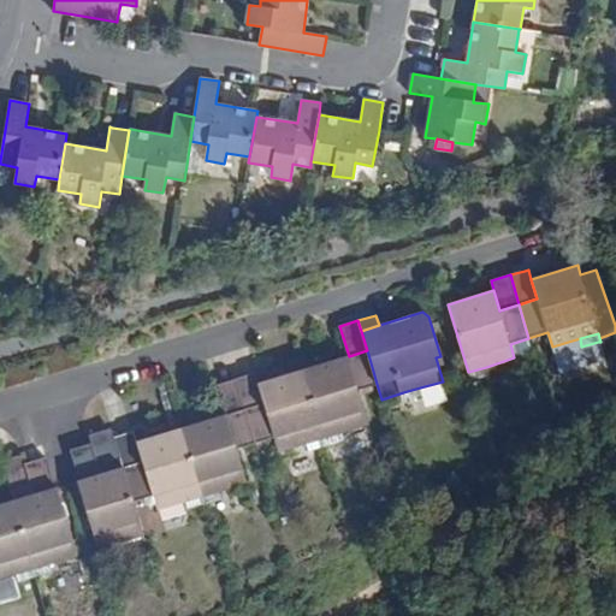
[(357,390),(377,384),(367,350),(349,356),(303,369),(324,437),(341,432),(368,424),(357,390)]
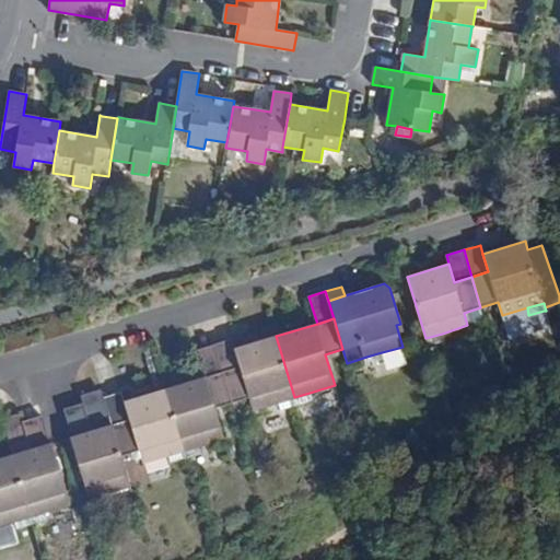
[(442,334),(426,338),(428,347),(430,346),(430,345),(444,341),(442,334)]
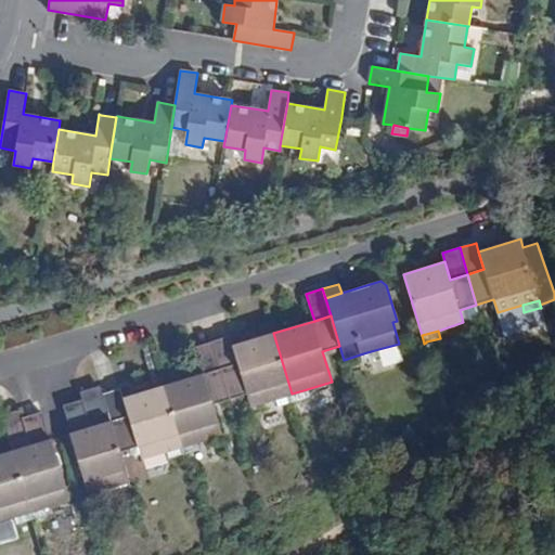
[(221,369),(230,399),(247,394),(252,407),(276,399),(292,394),(273,333),(232,346),(237,363),(221,369)]
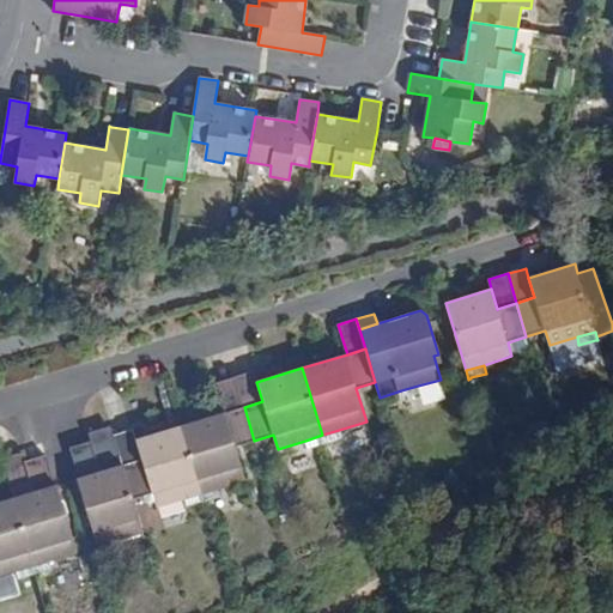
[(235,377),(244,407),(262,401),(256,382),(254,372),(236,377),(235,377)]
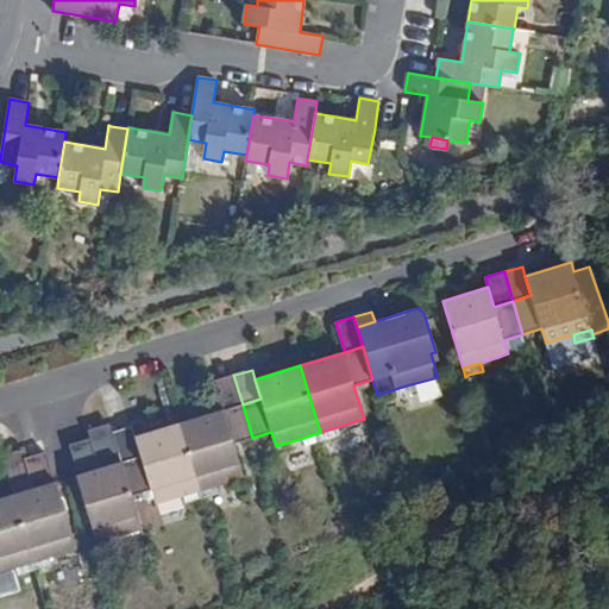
[(225,409),(243,405),(233,375),(217,381),(225,409)]
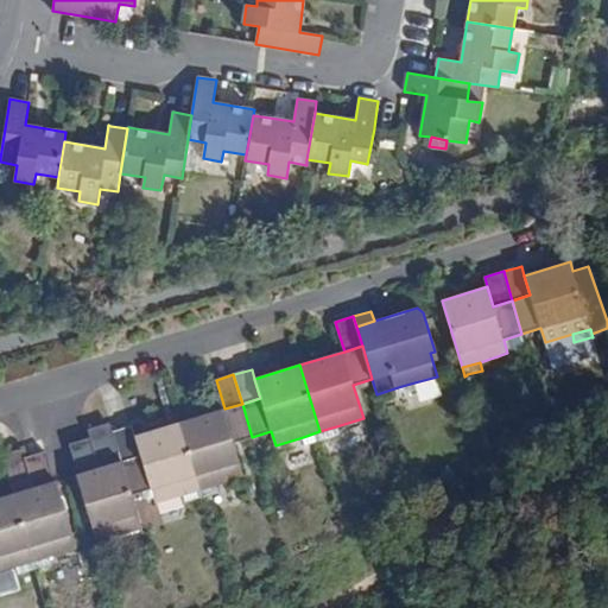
[(415,382),(398,387),(399,396),(416,390),(415,382)]
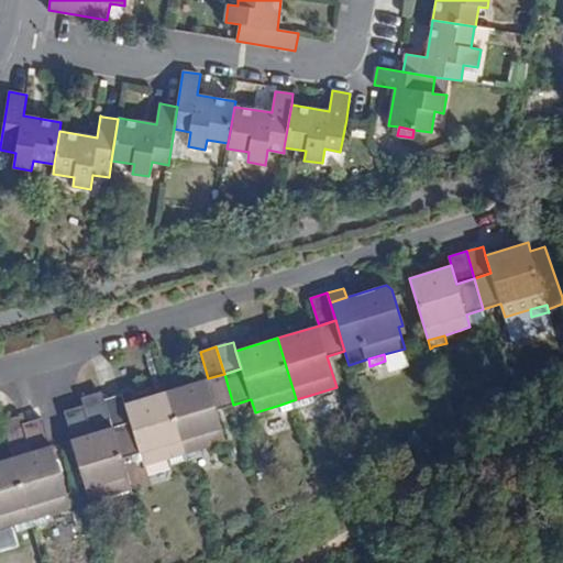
[(217,410),(233,405),(224,374),(208,378),(166,392),(185,453),(200,449),(225,441),(217,410)]
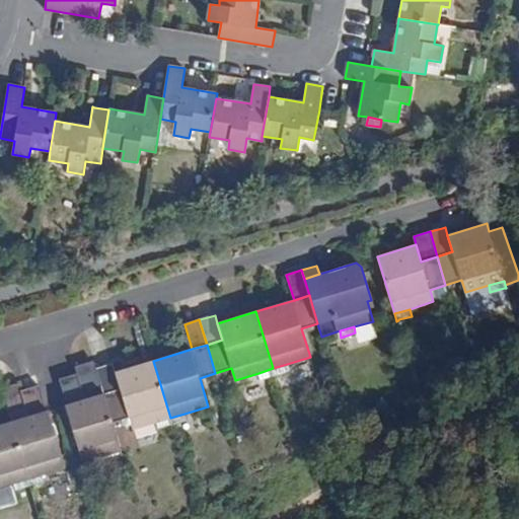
[(101,385),(96,370),(94,361),(76,367),(78,373),(85,399),(91,397),(89,389),(101,385)]
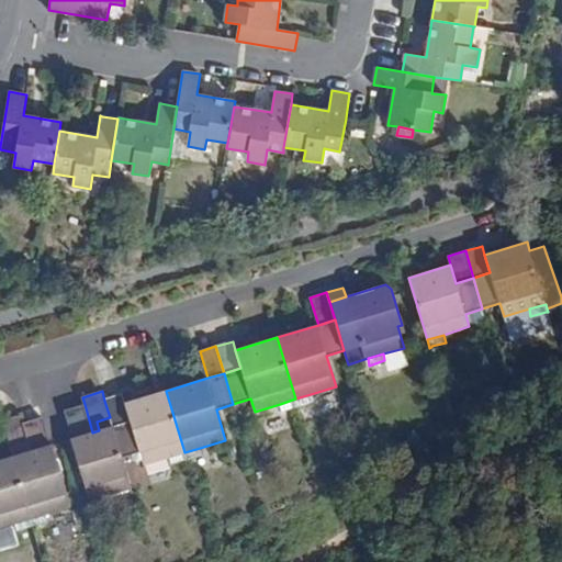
[(144,464),(169,458),(184,452),(166,391),(124,403),(122,395),(121,395),(104,401),(110,417),(112,426),(122,457),(133,453),(139,452),(142,458),(144,464)]
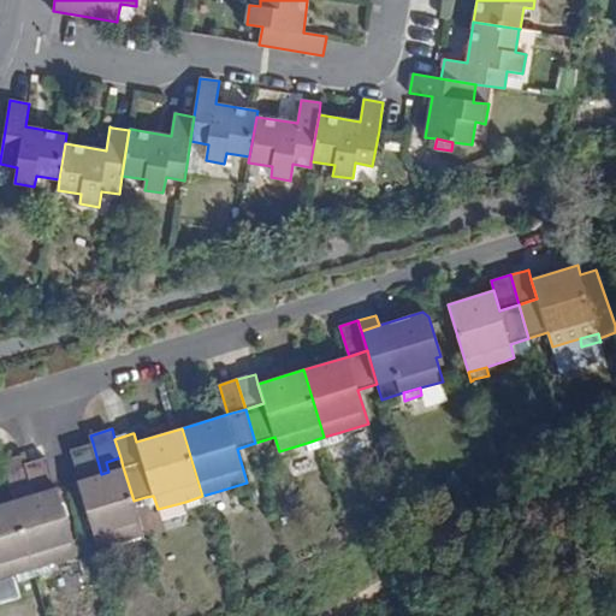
[(324,437),(326,446),(327,446),(327,445),(344,440),(341,432),(324,437)]
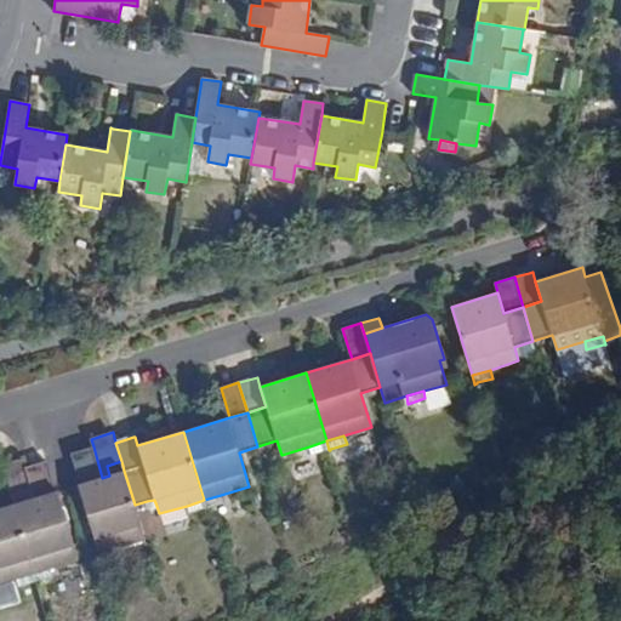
[(328,450),(329,450),(326,440),(309,446),(312,455),(328,450)]
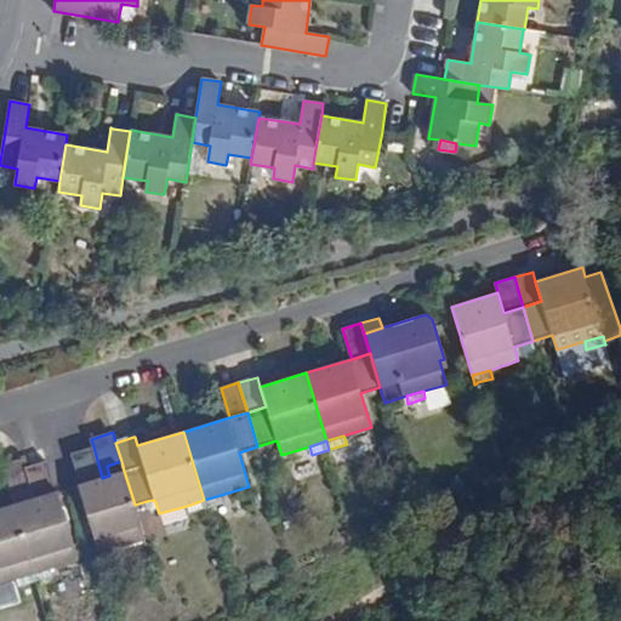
[(100,553),(126,545),(146,540),(135,505),(124,471),(109,476),(102,478),(93,446),(70,454),(80,484),(78,485),(84,505),(79,506),(83,518),(87,517),(100,553)]
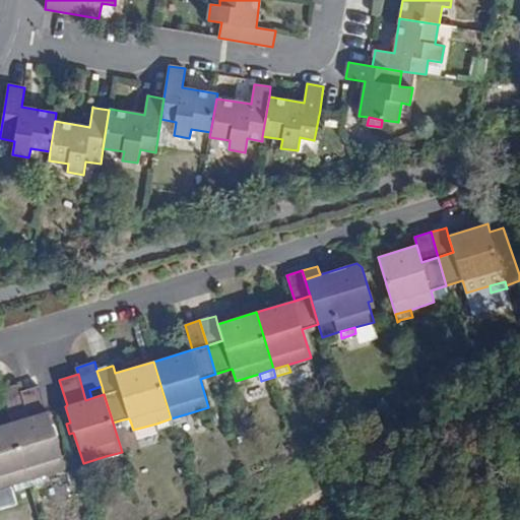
[(25,408),(20,391),(18,384),(2,389),(10,413),(25,408)]
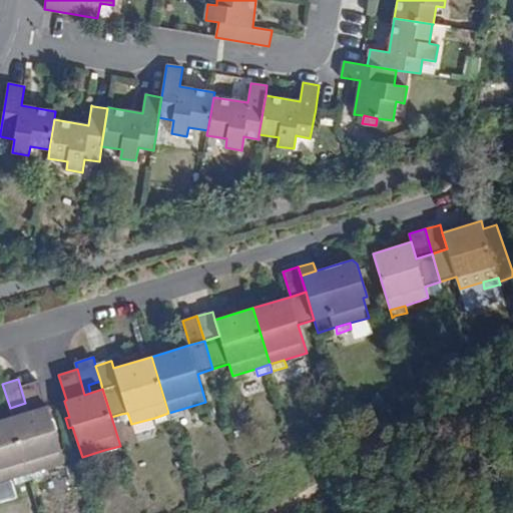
[(46,407),(38,381),(20,386),(25,403),(28,412),(11,417),(28,474),(42,470),(65,463),(48,406),(46,407)]
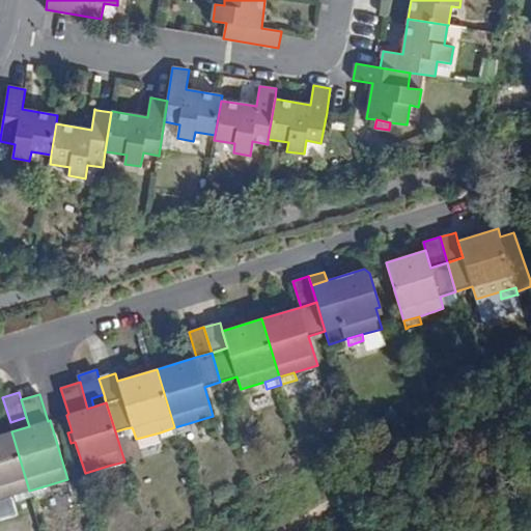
[(174,427),(176,436),(178,435),(177,434),(191,430),(189,423),(174,427)]
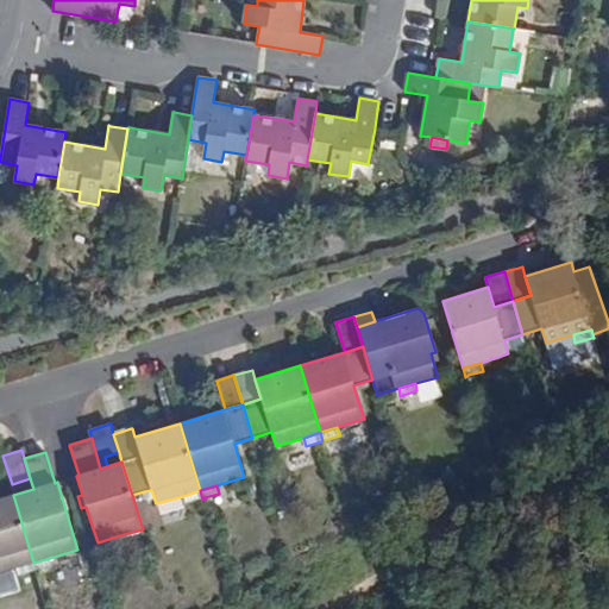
[(201,500),(202,500),(200,490),(183,496),(186,503),(201,498),(201,500)]
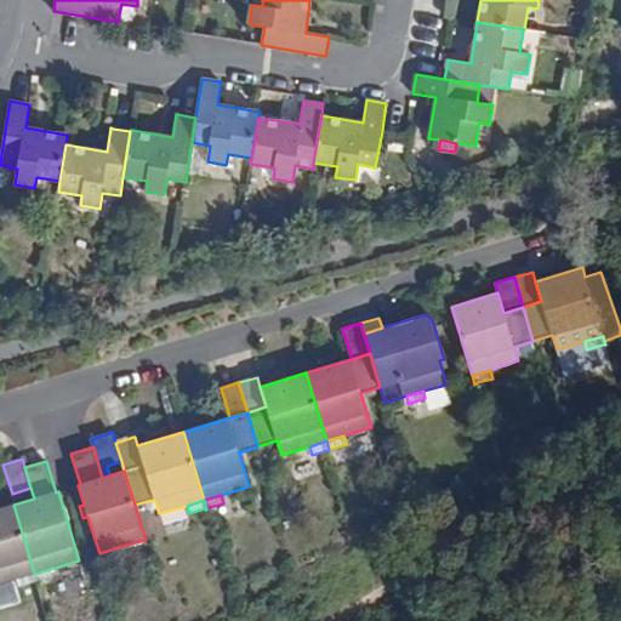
[(12,505),(0,508),(0,584),(16,579),(34,574),(13,505),(12,505)]
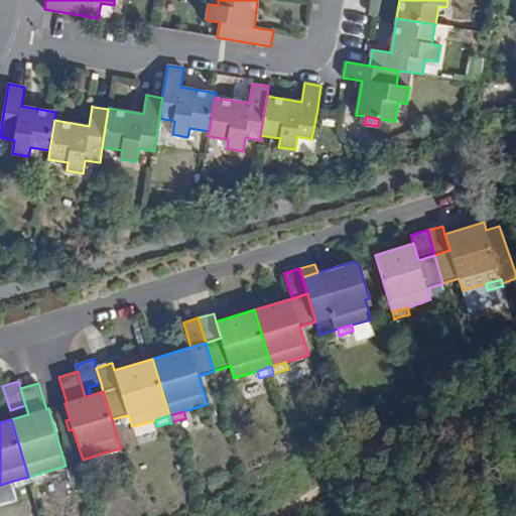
[(121,456),(123,456),(121,448),(105,453),(107,460),(121,456)]
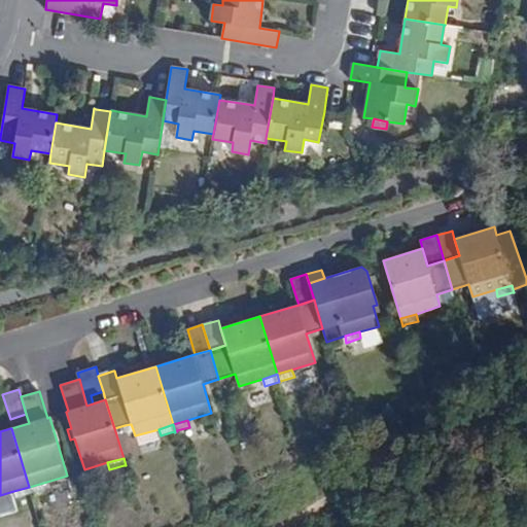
[(29,487),(31,493),(32,493),(45,489),(43,483),(29,487)]
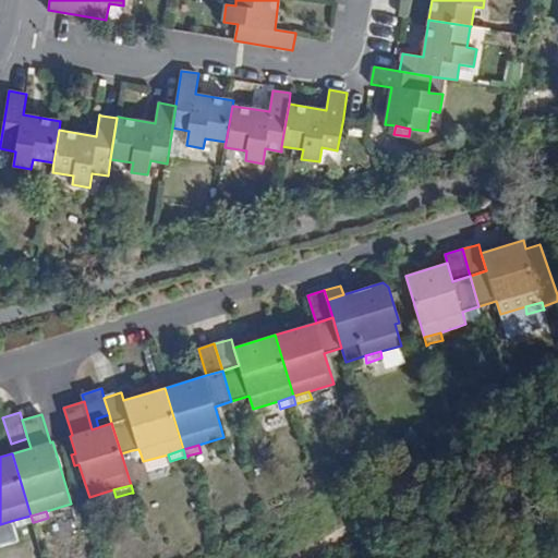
[(32,523),(33,522),(31,516),(14,520),(16,526),(32,523)]
